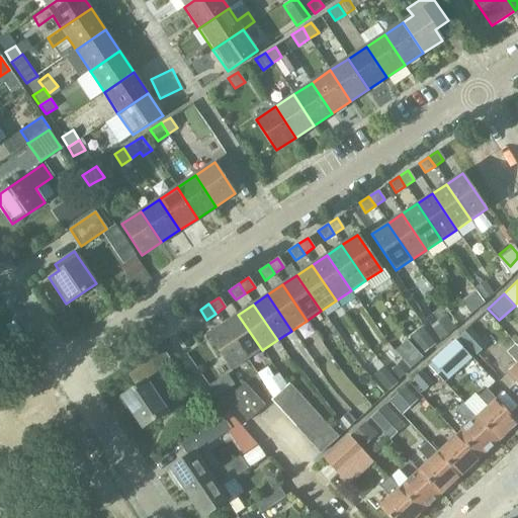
[(248,360),(262,350),(238,315),(224,325),(248,360)]
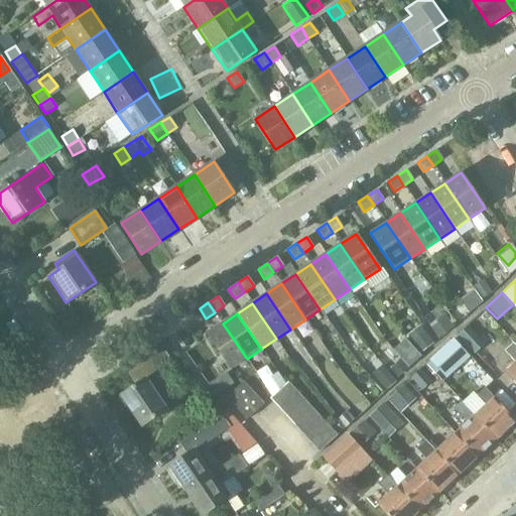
[(231,370),(247,359),(223,324),(207,334),(231,370)]
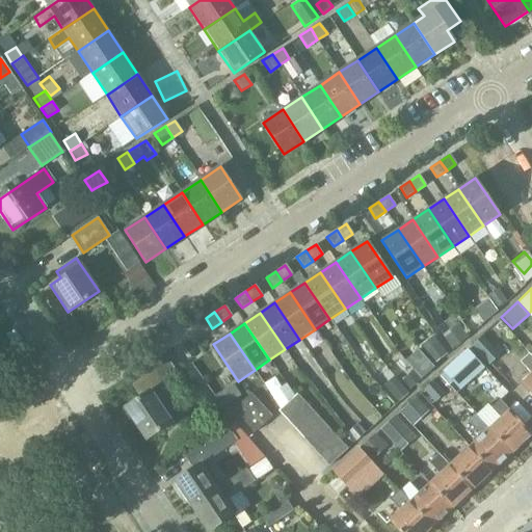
[(481,336),(472,345),(489,365),(500,355),(481,336)]
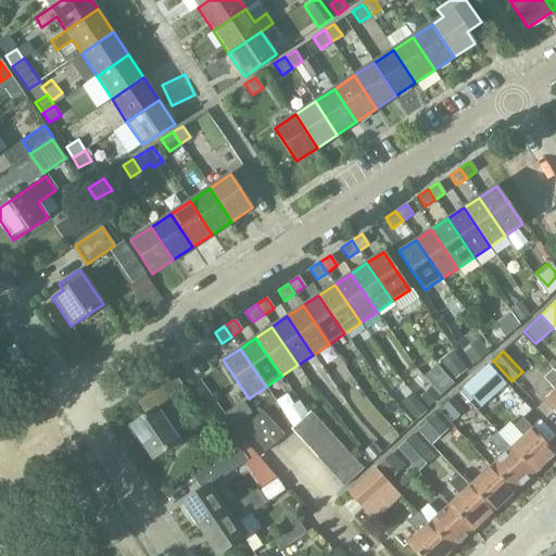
[(338,355),(325,364),(338,386),(351,377),(338,355)]
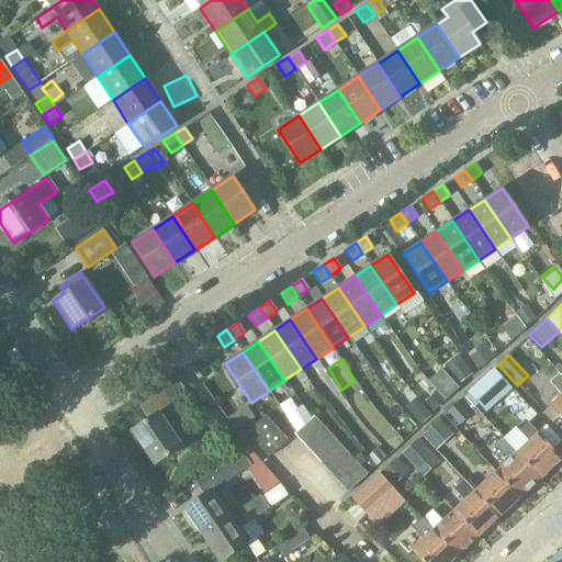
[(485,412),(510,389),(493,369),(468,393),(485,412)]
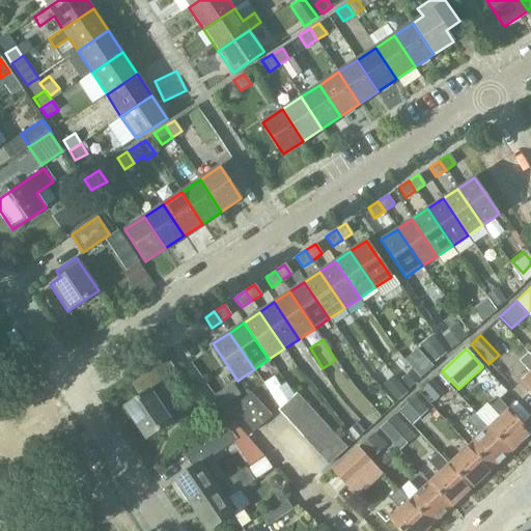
[(530,356),(528,353),(519,362),(530,372),(518,384),(530,397),(530,356)]
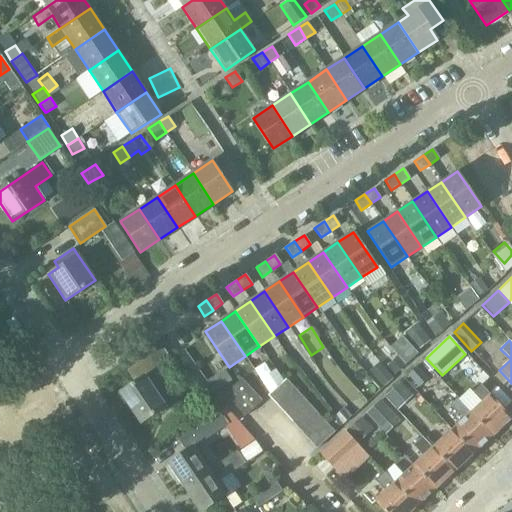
[(144,377),(170,359),(162,346),(127,370),(135,382),(118,393),(126,405),(128,403),(141,423),(165,407),(144,377)]
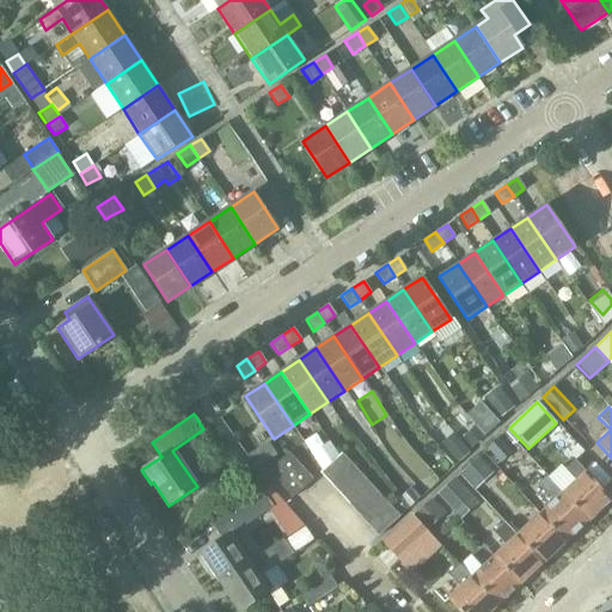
[(500,436),(488,448),(500,461),(513,451),(500,436)]
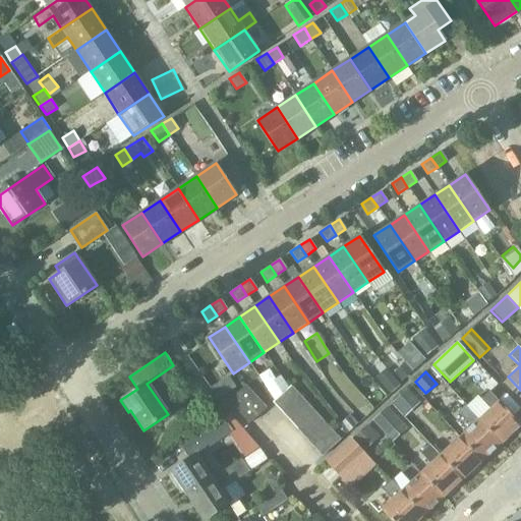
[(248,425),(267,408),(246,387),(228,403),(248,425)]
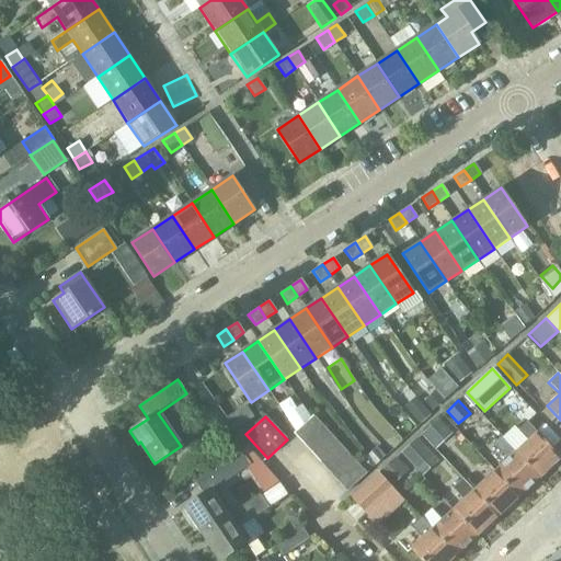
[(302,444),(321,426),(312,416),(294,434),(302,444)]
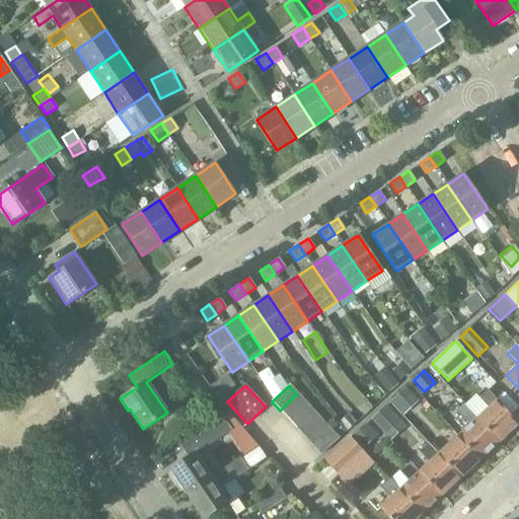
[(402,416),(413,406),(418,401),(404,387),(389,401),(402,416)]
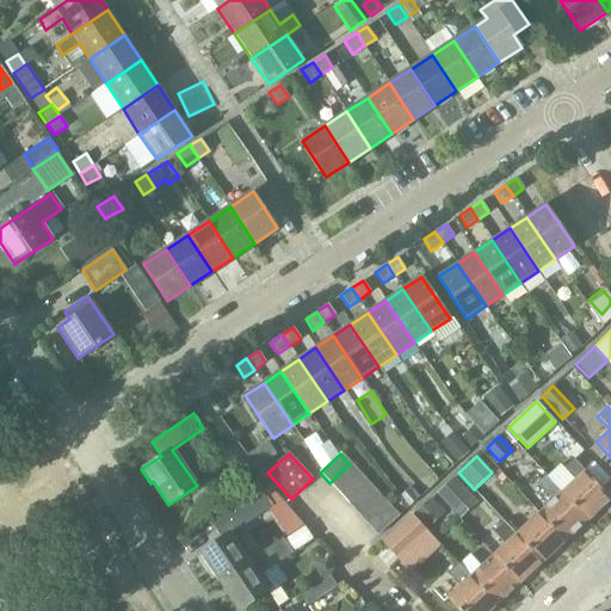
[(587,522),(610,500),(574,460),(563,469),(574,481),(561,493),(584,517),(587,522)]
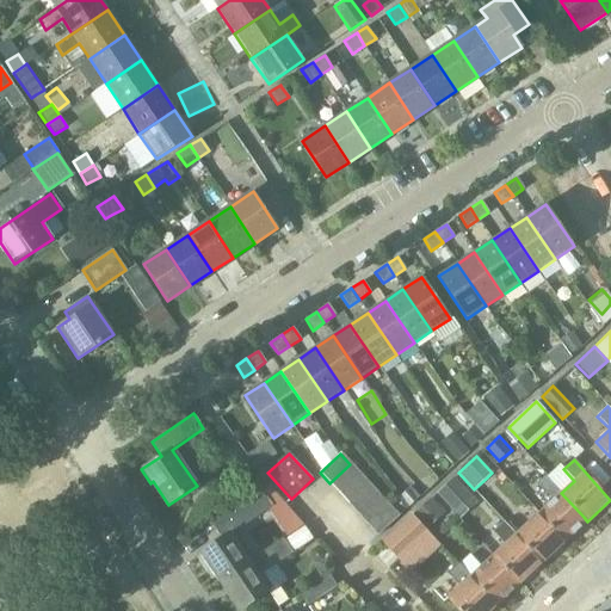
[(339,494),(359,474),(350,464),(329,483),(339,494)]
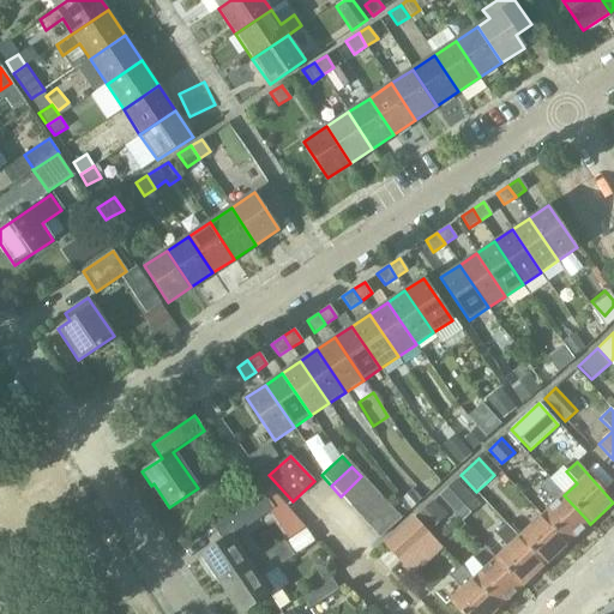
[(350,506),(371,487),(361,476),(341,497),(350,506)]
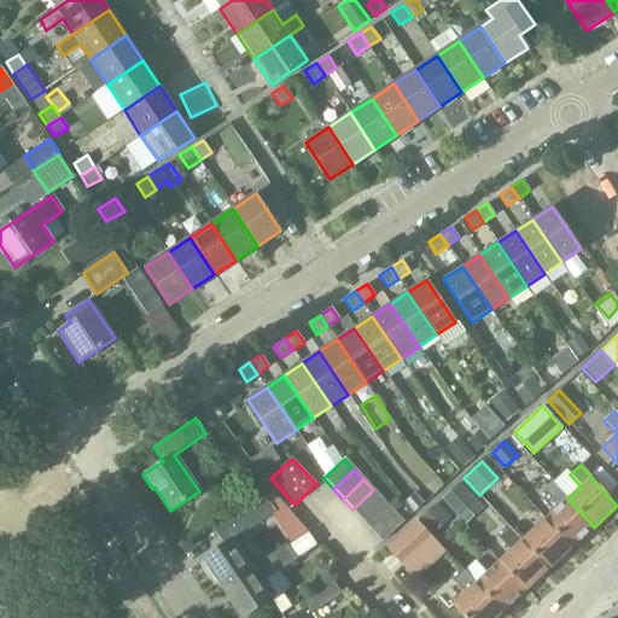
[(544,519),(571,548),(594,528),(567,499),(552,481),(543,489),(553,500),(559,506),(544,519)]
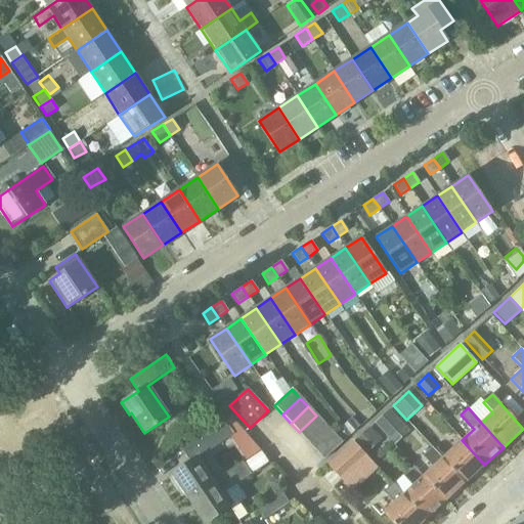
[(384,432),(394,423),(396,421),(387,410),(375,422),(384,432)]
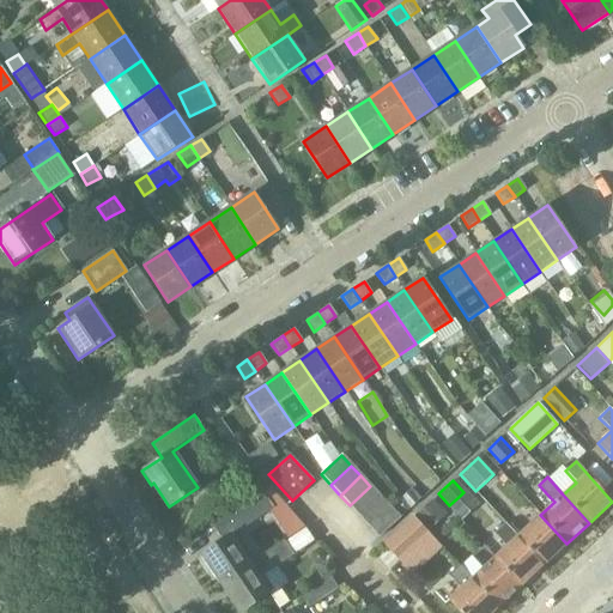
[(359,516),(381,497),(370,486),(350,505),(359,516)]
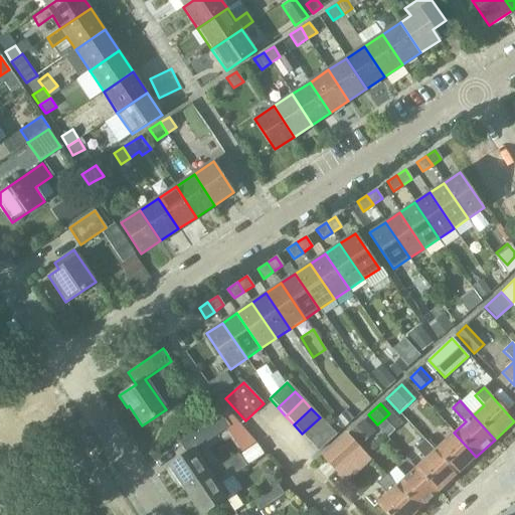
[(214,472),(209,466),(198,448),(226,428),(217,415),(179,443),(187,455),(168,467),(184,491),(214,472)]
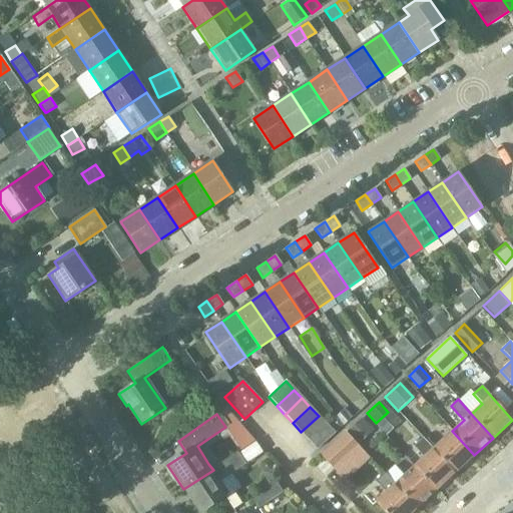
[(309,441),(327,425),(319,416),(301,432),(309,441)]
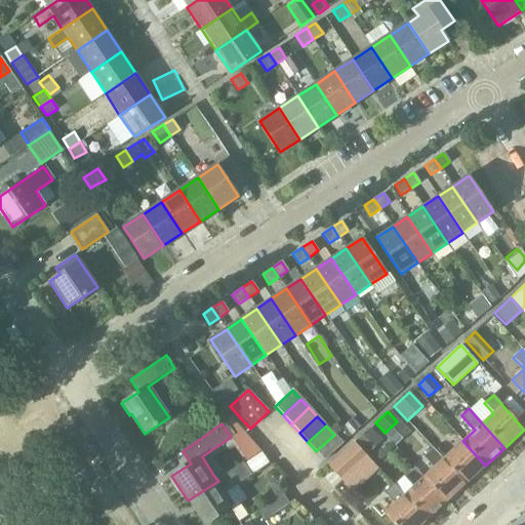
[(379,440),(369,430),(368,429),(354,442),(357,445),(365,453),(379,440)]
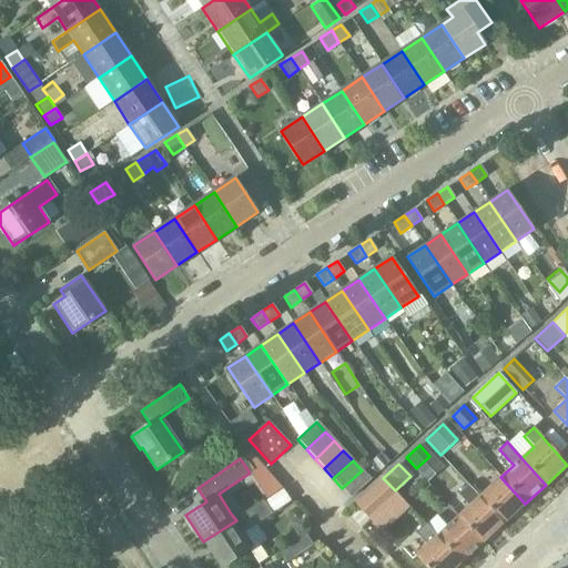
[(351,498),(371,480),(362,470),(342,488),(351,498)]
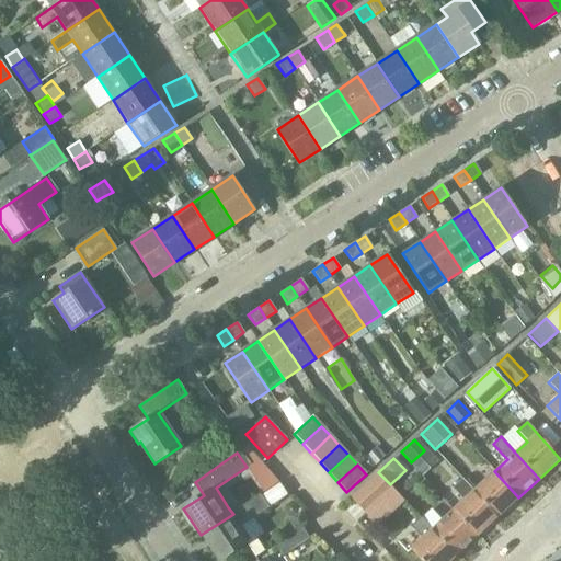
[(515,493),(494,471),(473,491),(494,513),(497,517),(518,497),(515,493)]
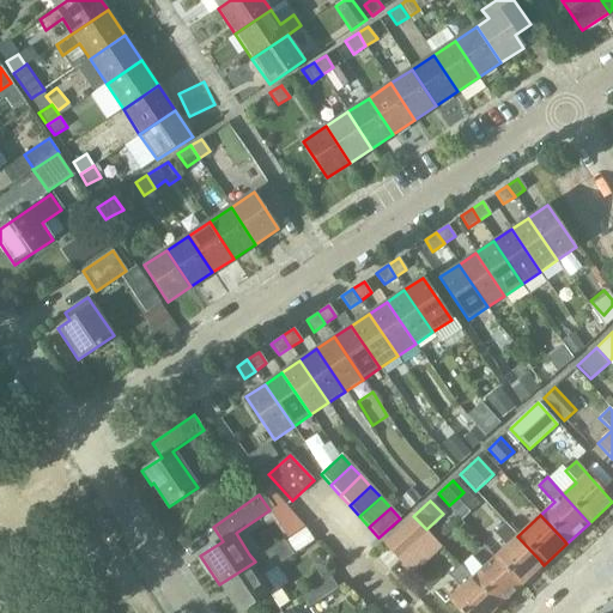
[(413,516),(386,541),(401,559),(430,534),(426,529),(417,520),(413,516)]
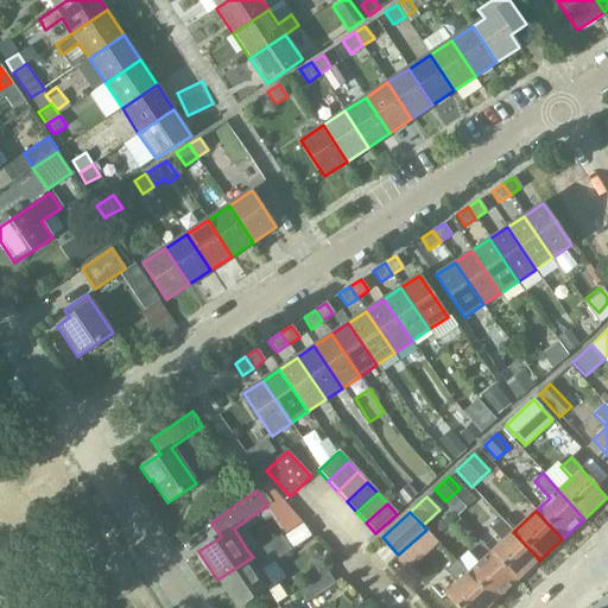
[(517,581),(539,561),(513,532),(501,519),(491,529),(502,542),(491,553),(517,581)]
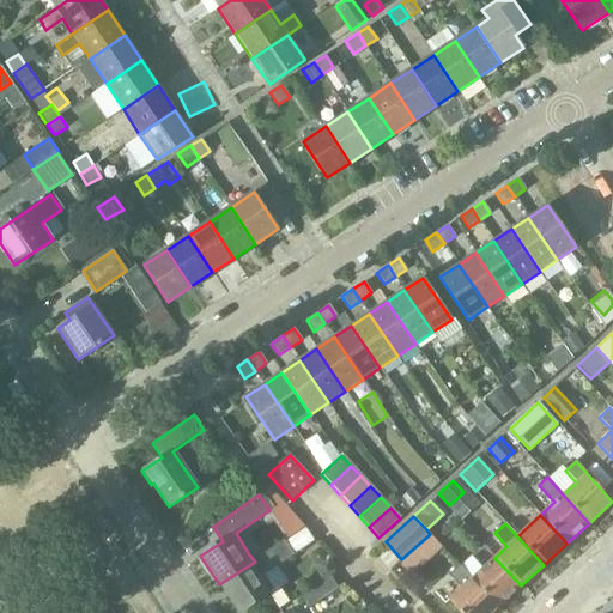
[(263,575),(293,556),(284,541),(255,562),(219,584),(238,612),(240,612),(274,590),(263,575)]
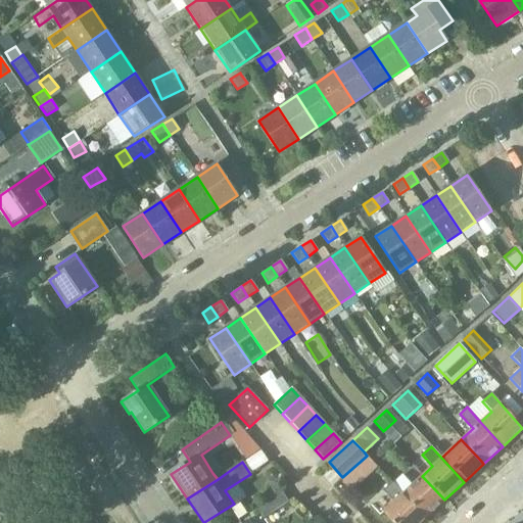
[(425,518),(444,500),(422,476),(402,493),(425,518)]
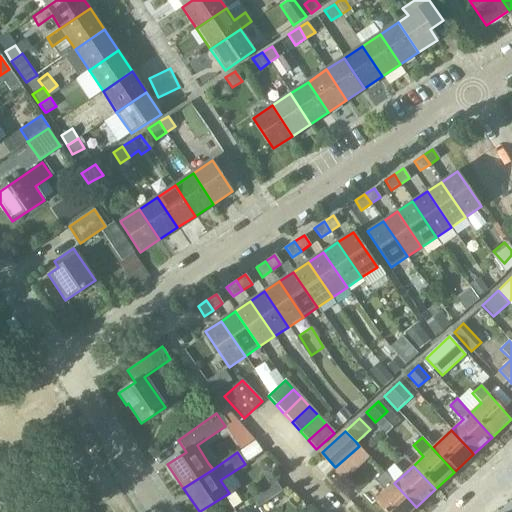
[(394,483),(384,472),(375,480),(385,491),(374,501),(384,511),(410,511),(416,507),(394,483)]
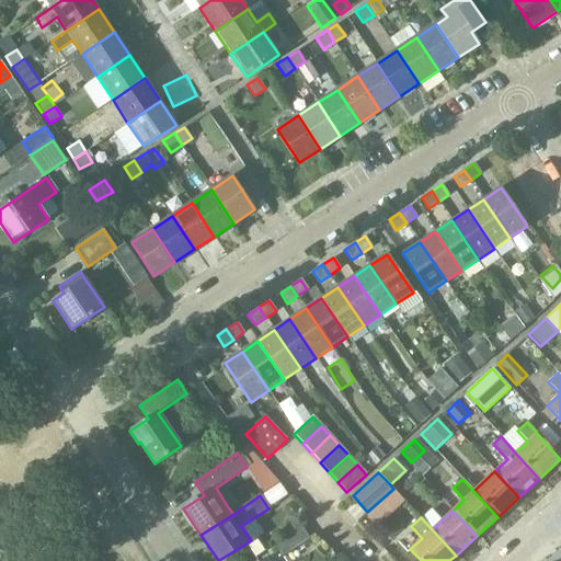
[(301,527),(274,545),(282,557),(309,538),(301,527)]
